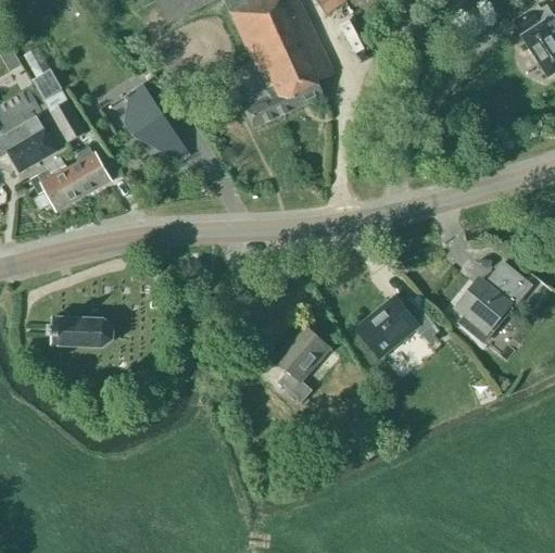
[(156,0),(167,23),(214,0),(224,0),(255,63),(239,72),(242,83),(240,83),(248,99),(250,98),(254,103),(243,109),(252,127),(324,96),(316,80),(335,73),(298,0),(156,0)]
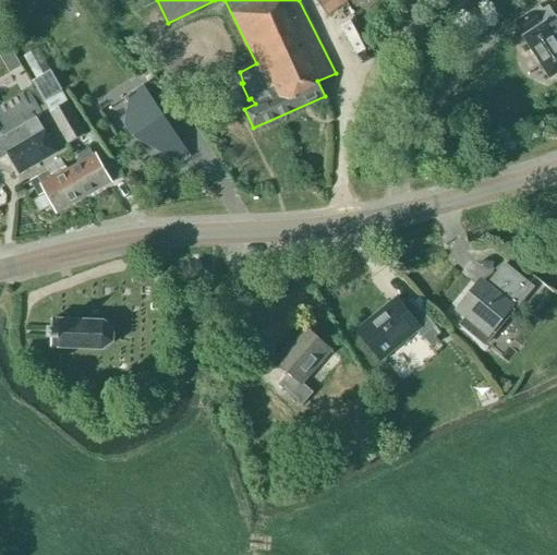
[(327,14),(346,0),(316,0),(327,14)]
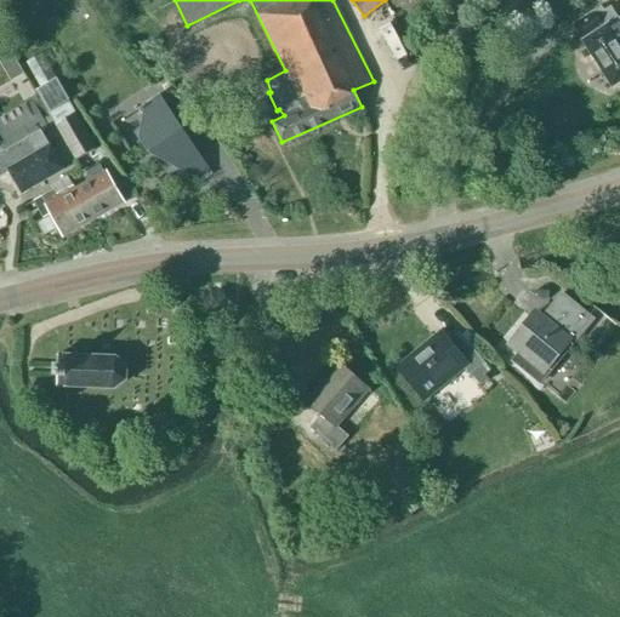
[(619,21),(619,20),(609,4),(602,9),(601,5),(593,9),(573,23),(582,38),(581,39),(612,84),(619,78),(619,21)]
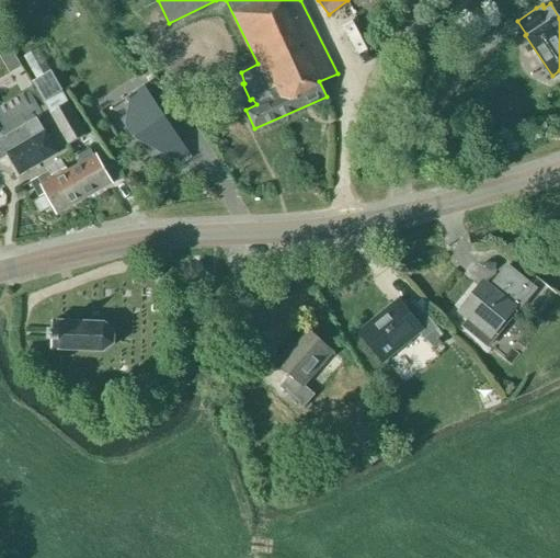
[(35,77),(31,79),(42,100),(61,89),(50,68),(49,69),(35,77)]
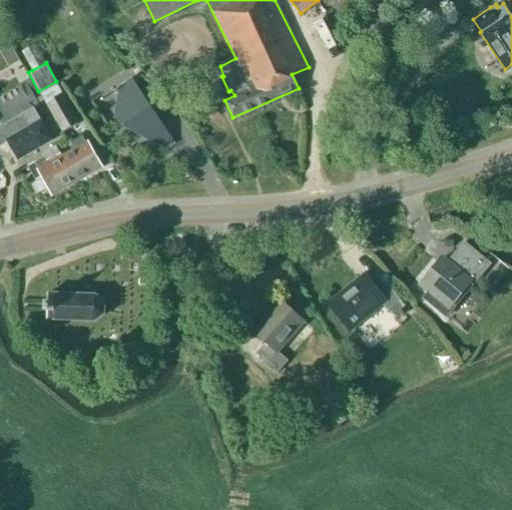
[(170,143),(174,141),(131,77),(114,89),(118,94),(115,114),(123,126),(164,149),(171,144),(170,143)]
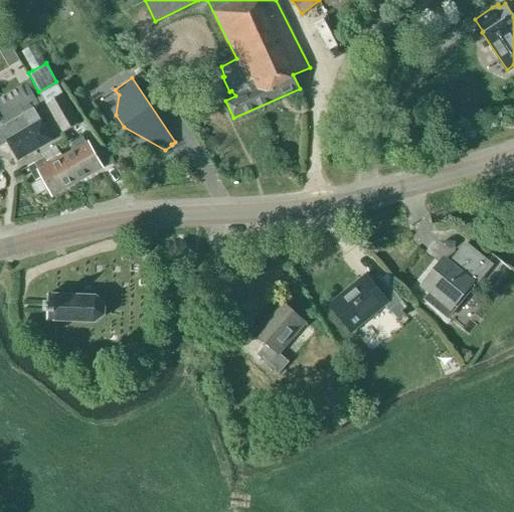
[(62,131),(78,122),(56,82),(39,92),(45,102),(62,131)]
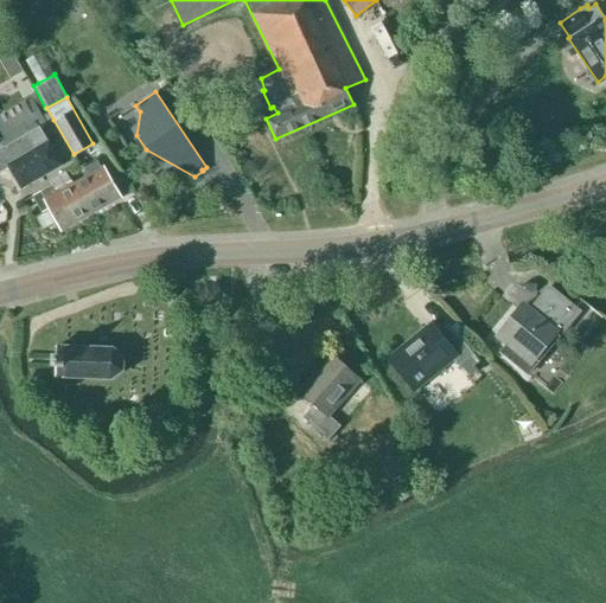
[(214,128),(223,122),(218,115),(209,121),(214,128)]
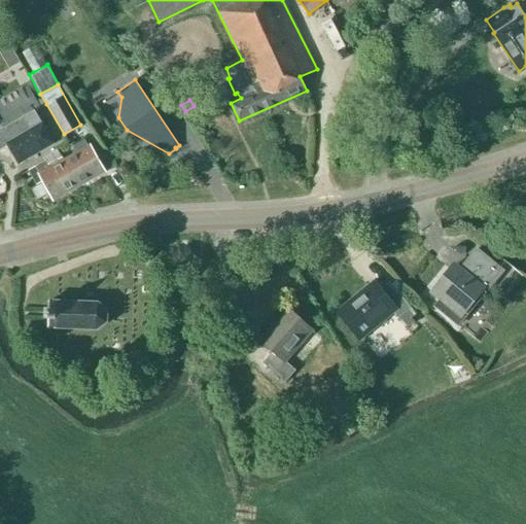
[(31,128),(24,114),(0,127),(0,146),(6,143),(18,163),(54,142),(41,121),(31,128)]
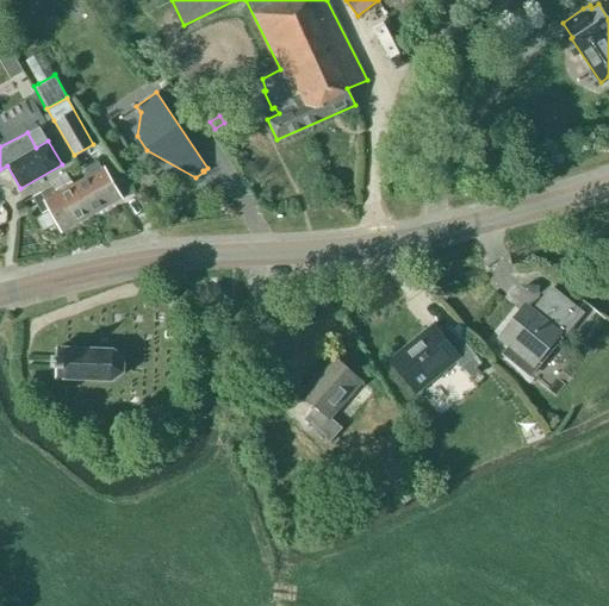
[(73,185),(89,213),(119,197),(104,168),(103,168),(98,160),(86,166),(87,169),(82,173),(86,177),(74,183),(73,185)]
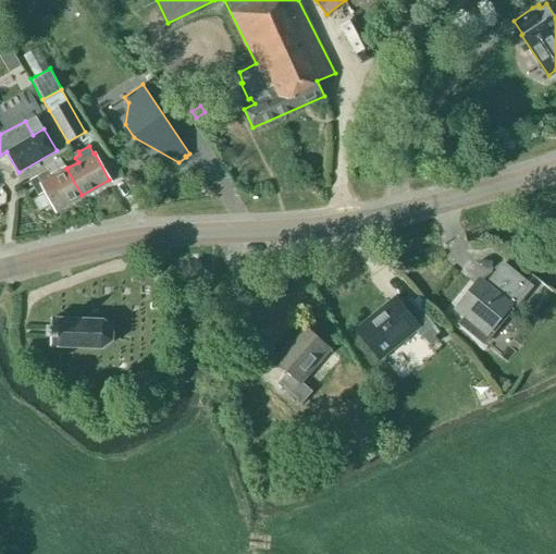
[(66,169),(68,168),(61,156),(44,165),(46,169),(29,177),(38,194),(44,191),(56,210),(82,195),(66,169)]
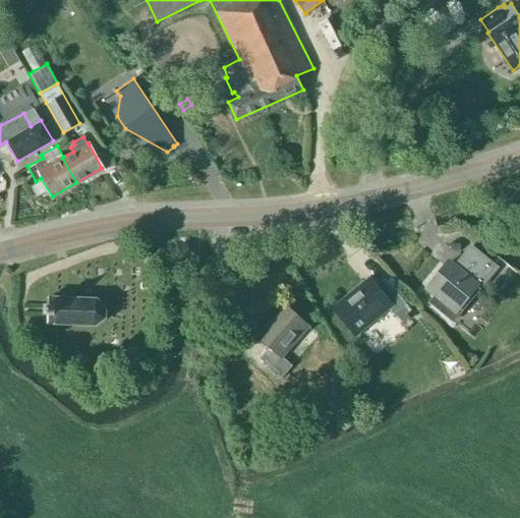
[(486,244),(490,239),(484,234),(479,239),(486,244)]
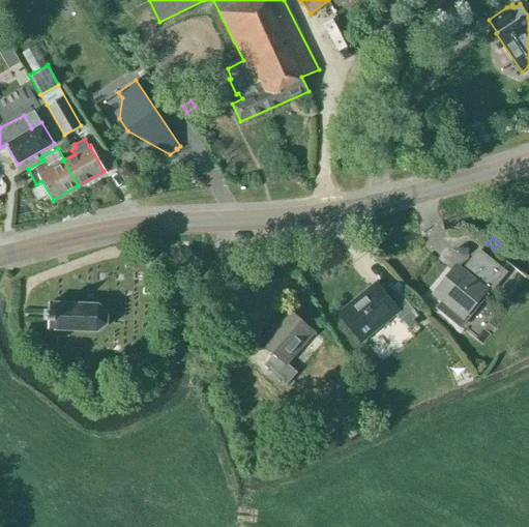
[(487,292),(504,271),(477,250),(458,274),(451,269),(433,292),(442,299),(437,306),(458,323),(485,290),(487,292)]
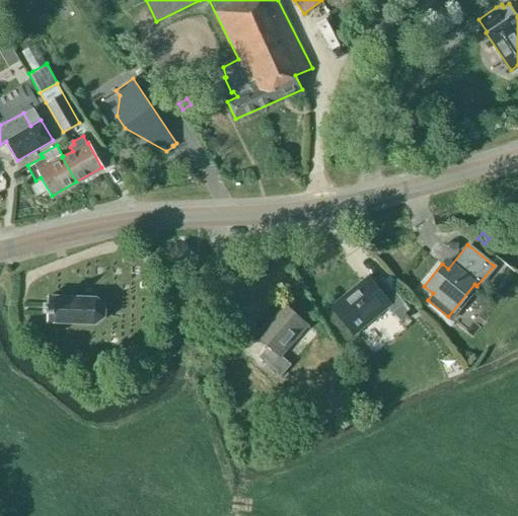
[(371,285),(364,276),(331,301),(355,330),(386,305),(391,311),(394,308),(403,301),(382,276),(371,285)]
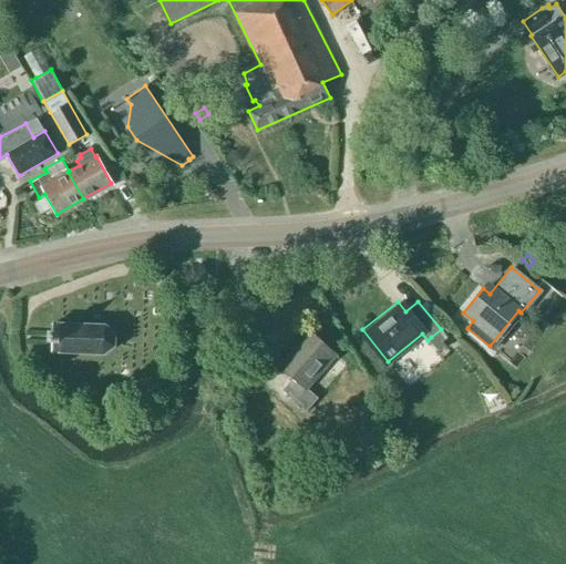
[(57,322),(57,321),(55,321),(54,322),(52,322),(52,331),(50,331),(49,341),(51,341),(51,351),(54,351),(55,352),(55,351),(67,351),(67,352),(68,352),(68,351),(79,352),(80,352),(91,352),(91,354),(92,354),(92,352),(103,352),(103,354),(104,354),(104,352),(113,347),(114,347),(114,345),(114,334),(115,334),(114,331),(105,325),(104,324),(103,325),(93,324),(92,324),(81,324),(81,322),(80,322),(80,324),(69,322),(68,322),(67,322),(57,322)]
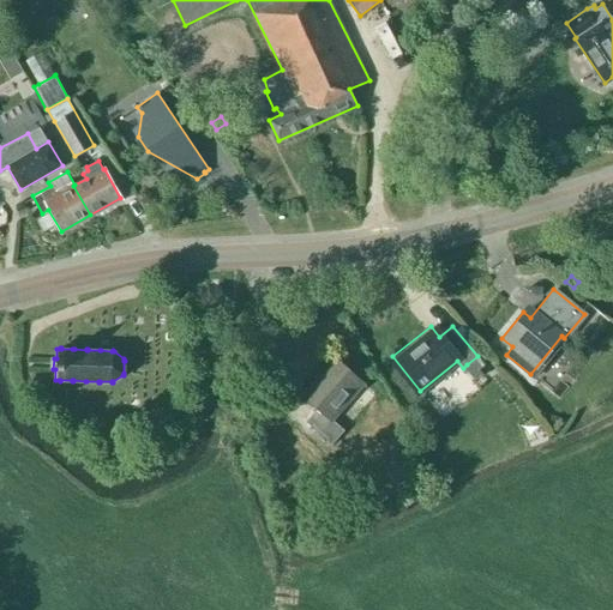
[(478,356),(467,364),(472,372),(476,368),(482,363),(478,356)]
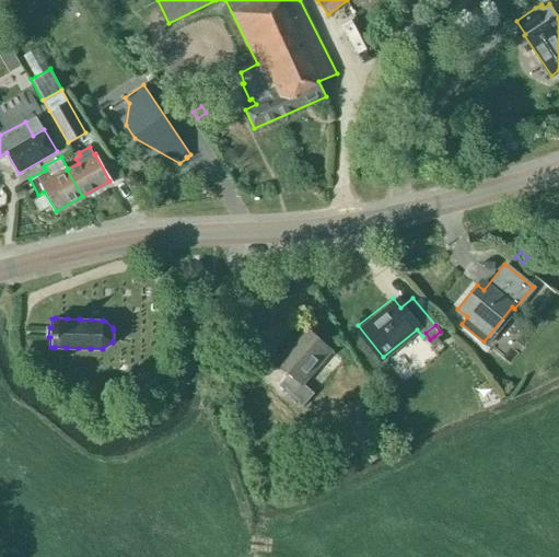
[(330,371),(341,359),(330,350),(332,350),(305,327),(276,360),(289,372),(278,384),(302,405),(313,392),(302,382),(319,362),(330,371)]
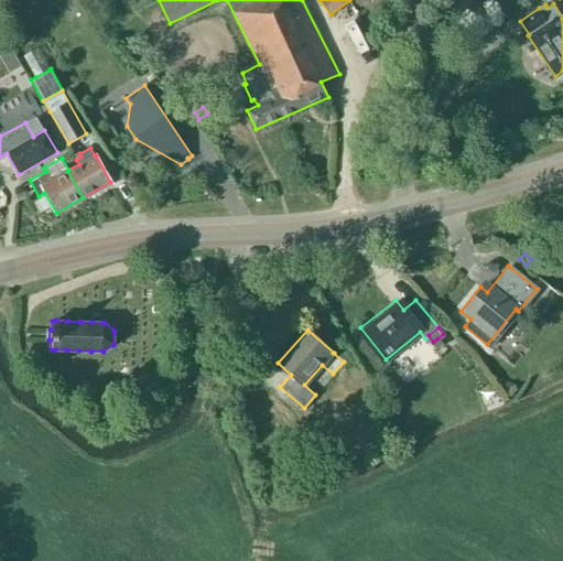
[(97,422),(111,421),(111,405),(97,405),(97,422)]
